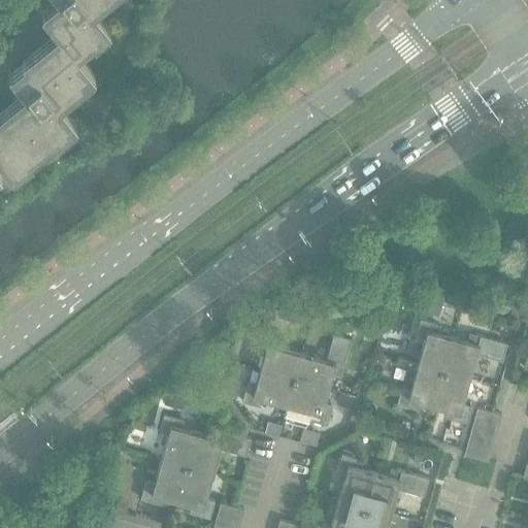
[(41,12),(60,36),(63,34),(77,53),(107,28),(109,30),(110,29),(93,5),(99,0),(60,0),(63,3),(55,10),(53,6),(51,8),(52,9),(46,13),(43,11),(41,12)]
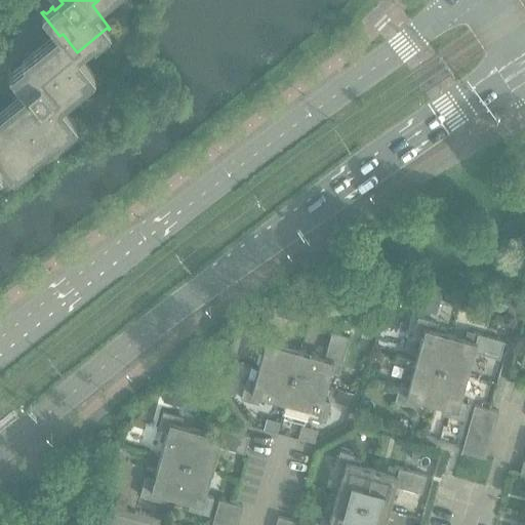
[(94,75),(77,52),(63,34),(59,36),(12,74),(10,72),(8,73),(28,96),(22,104),(17,101),(16,102),(17,104),(11,108),(42,146),(73,122),(74,124),(77,123),(57,99),(90,73),(92,76),(94,75)]
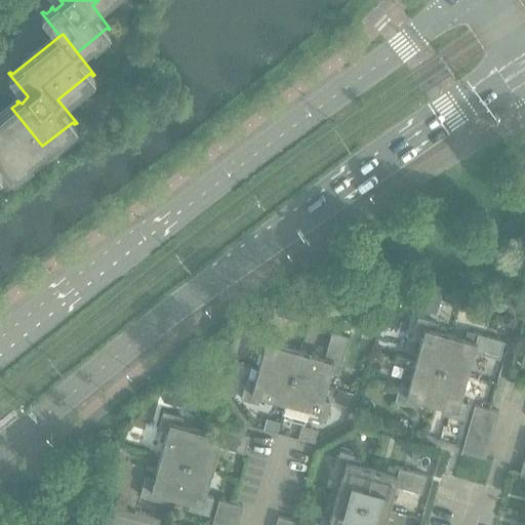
[(0,160),(1,159),(13,174),(14,173),(12,170),(42,146),(11,108),(0,117),(0,160)]
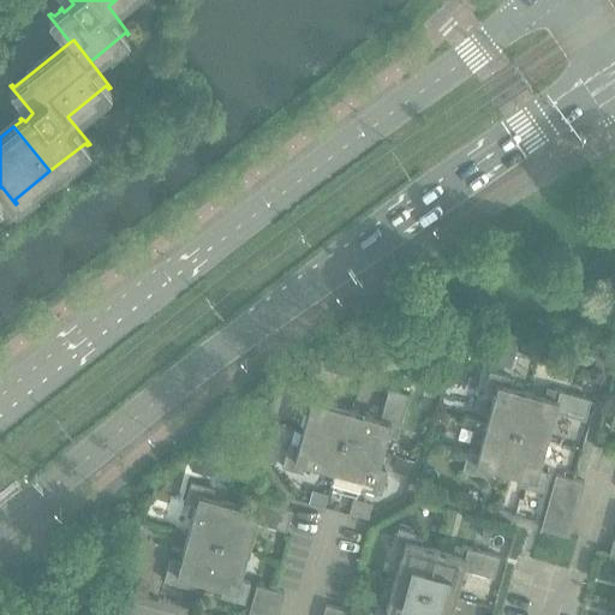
[(493,345),(488,360),(511,368),(515,351),(493,345)]
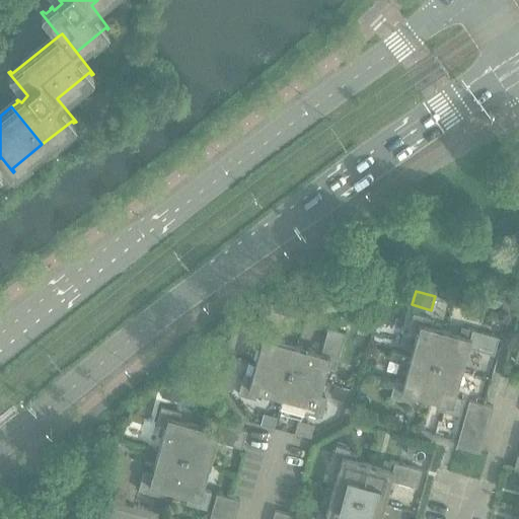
[(294,302),(290,315),(304,319),(307,306),(294,302)]
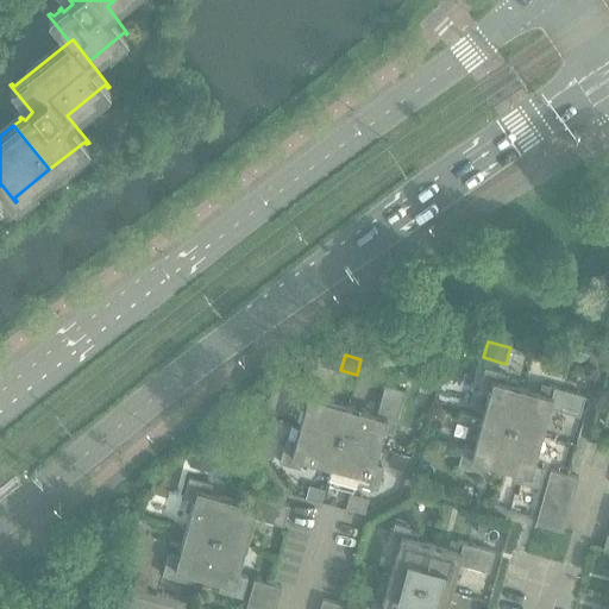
[(506,382),(508,374),(485,368),(481,387),(489,389),(481,419),(512,427),(522,387),(506,382)]
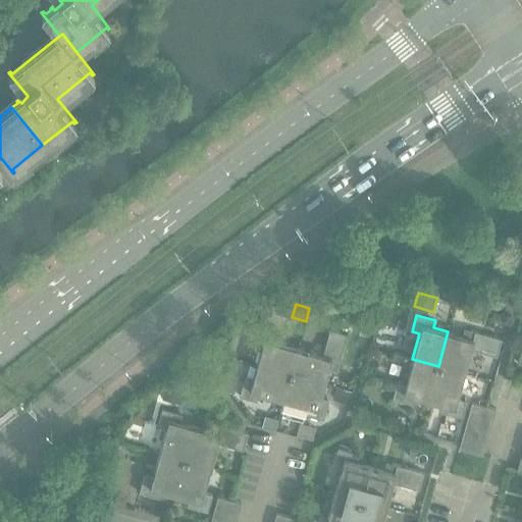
[(273,342),(275,333),(259,328),(254,348),(261,350),(257,365),(291,374),(298,349),(273,342)]
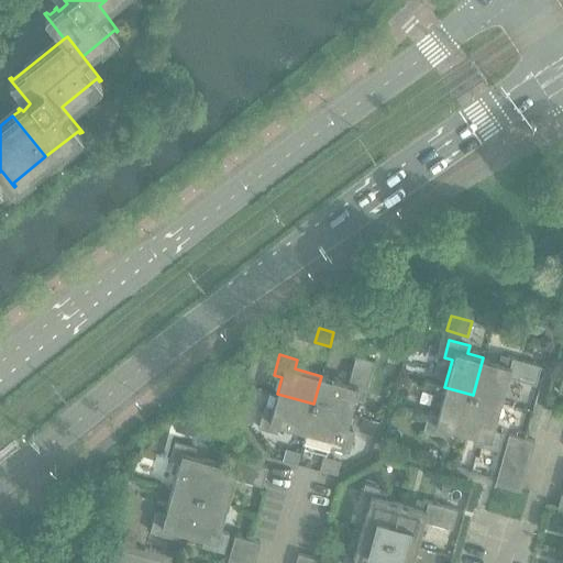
[(534,383),(540,365),(500,354),(498,362),(483,357),(473,395),(500,403),(508,376),(534,383)]
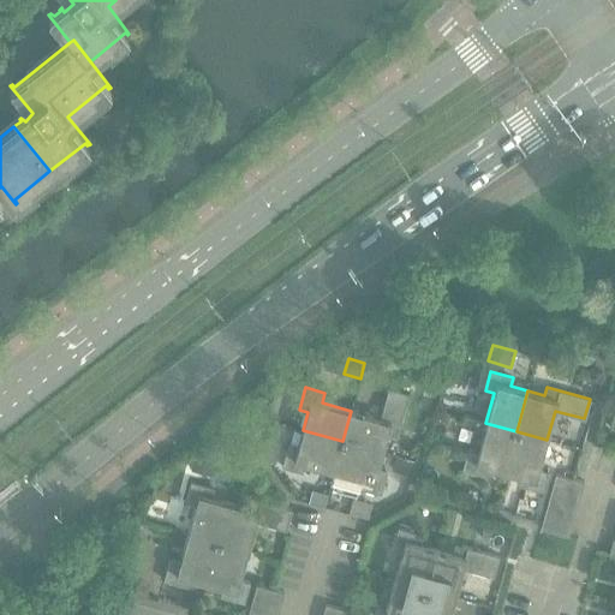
[(396,437),(408,394),(388,388),(380,418),(351,411),(342,441),(382,452),(387,435),(396,437)]
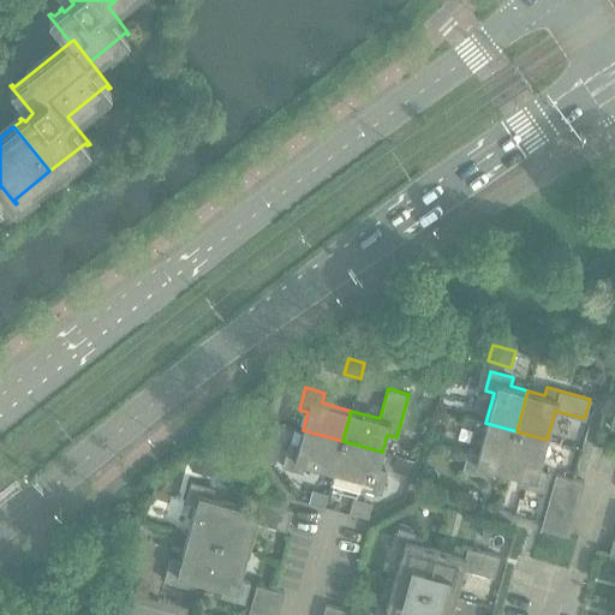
[(505,472),(517,431),(485,423),(477,453),(469,451),(463,469),(487,476),(489,467),(505,472)]
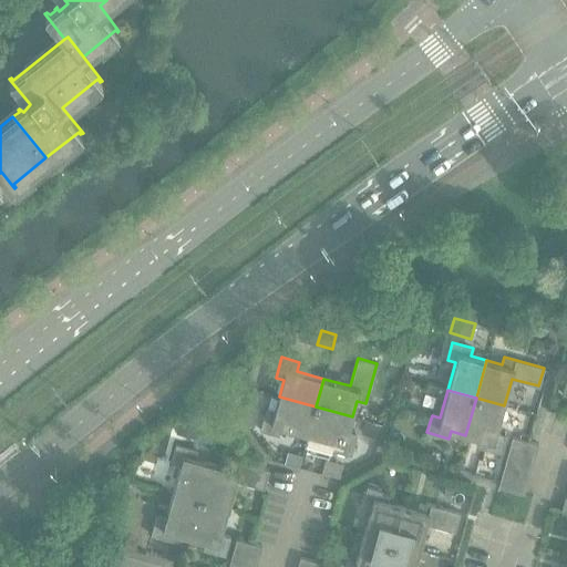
[(308,435),(316,406),(279,397),(275,411),(267,409),(260,431),(278,435),(281,428),(308,435)]
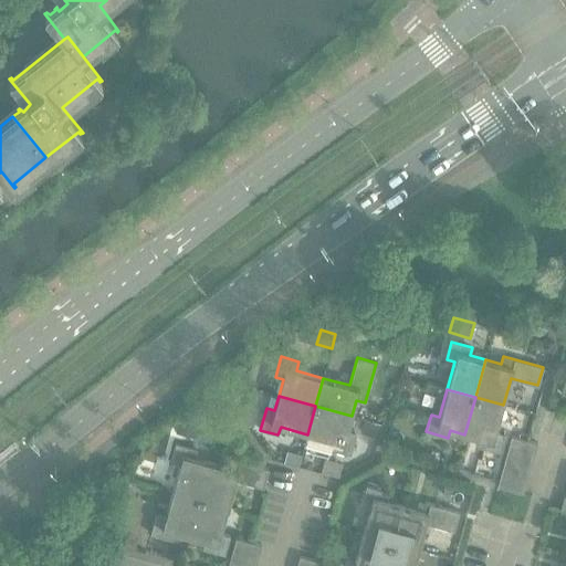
[(495,432),(503,405),(475,397),(464,435),(480,439),(478,447),(500,452),(504,435),(495,432)]
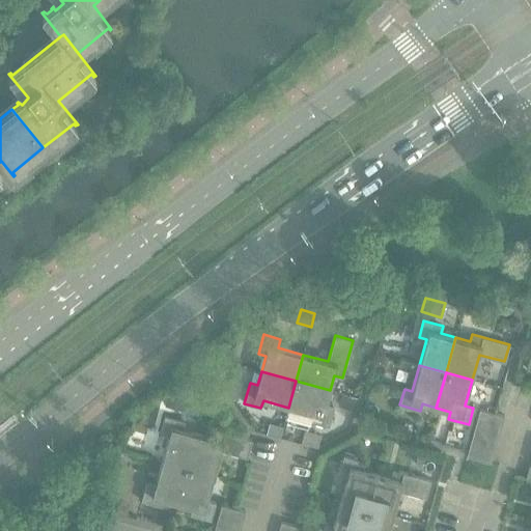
[(327,404),(330,390),(296,381),(288,408),(314,415),(312,422),(329,426),(334,407),(327,404)]
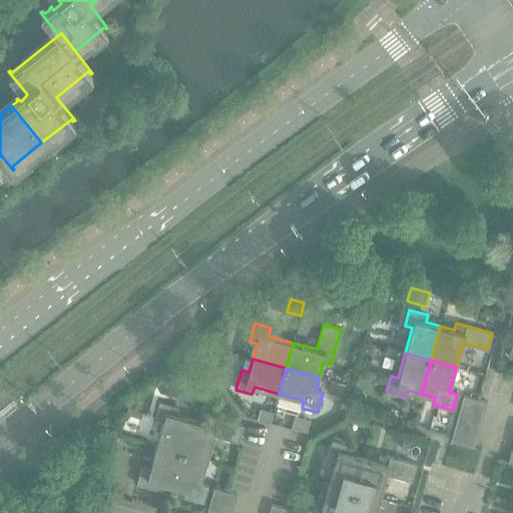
[(232,387),(235,375),(224,372),(221,384),(232,387)]
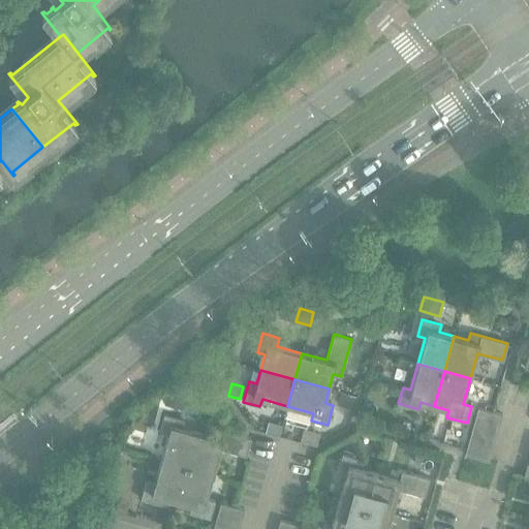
[(185,397),(169,392),(166,404),(182,409),(185,397)]
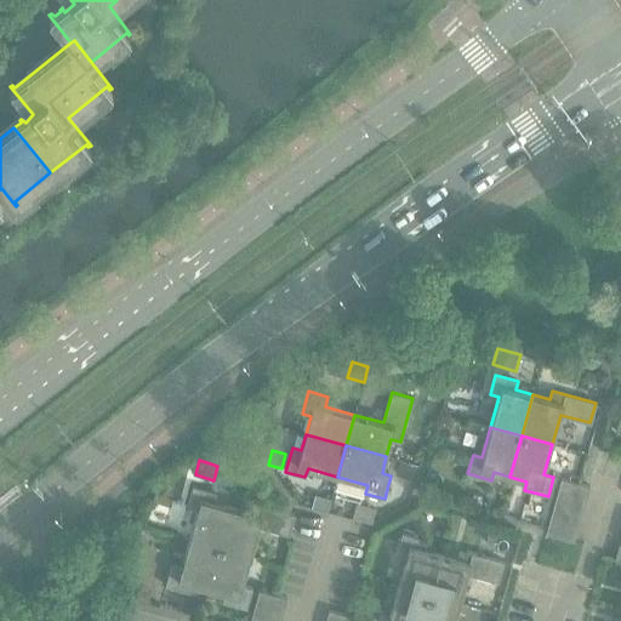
[(585,500),(588,486),(562,479),(558,493),(571,496),(585,500)]
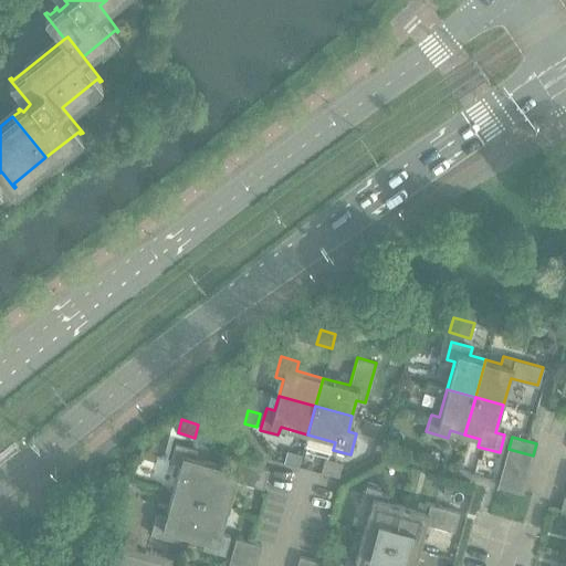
[(197,458),(199,450),(177,444),(170,467),(179,469),(173,492),(200,500),(211,462),(197,458)]
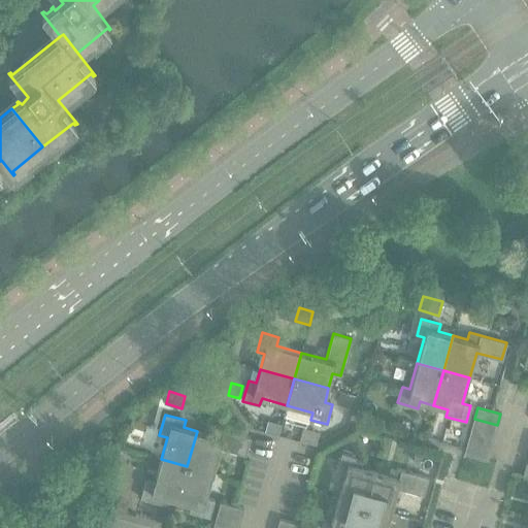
[(497,425),(486,422),(474,419),(471,431),(494,437),(497,425)]
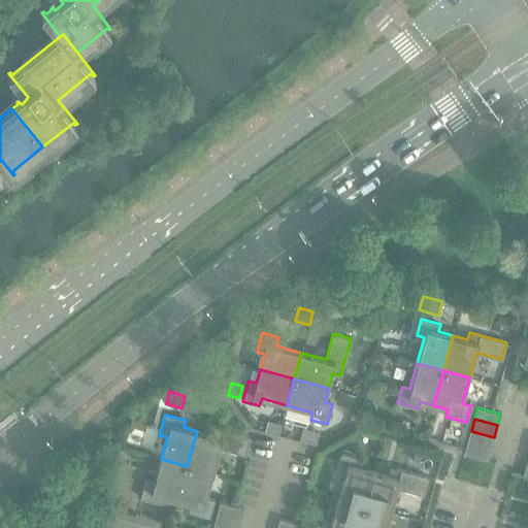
[(402,421),(400,430),(407,432),(409,423),(402,421)]
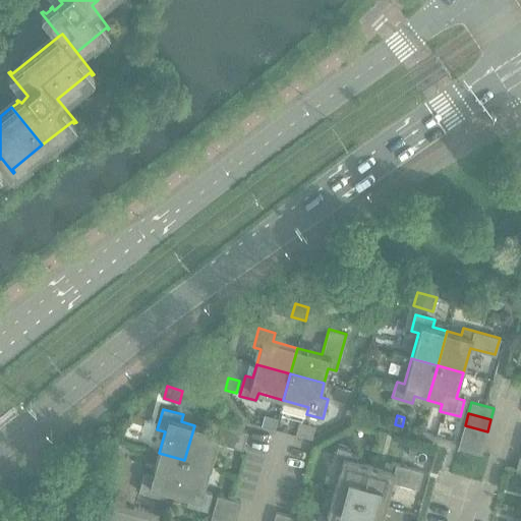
[(247,432),(240,430),(211,421),(209,429),(194,425),(184,460),(211,467),(217,443),(242,450),(247,432)]
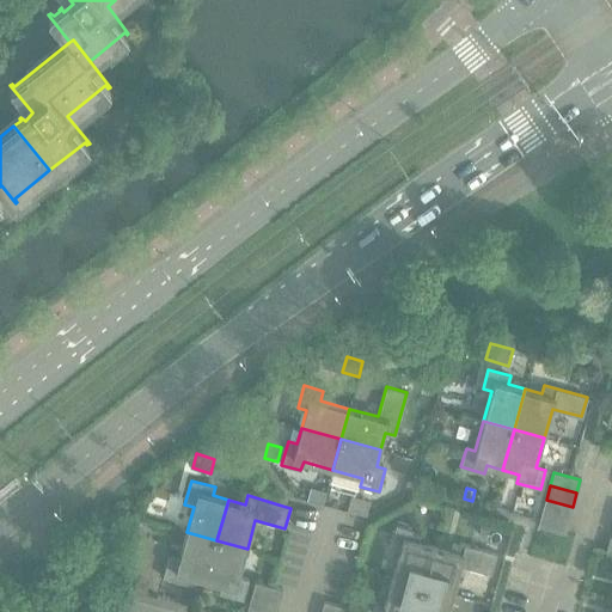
[(568,520),(573,507),(546,500),(543,513),(556,516),(568,520)]
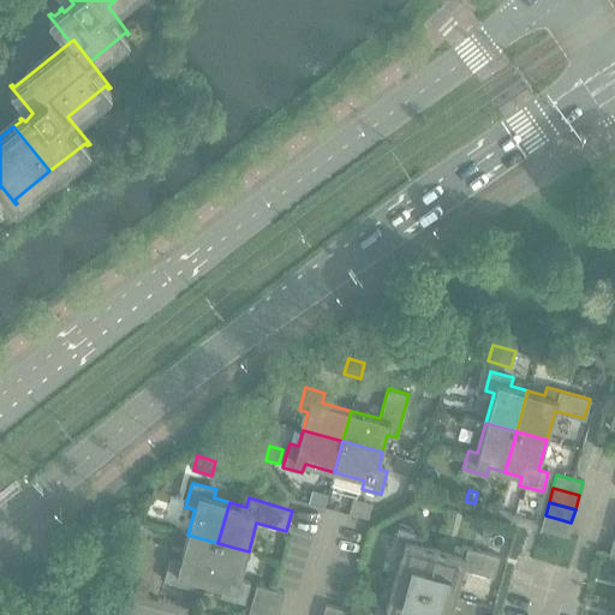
[(571,523),(559,519),(545,515),(542,529),(567,536),(571,523)]
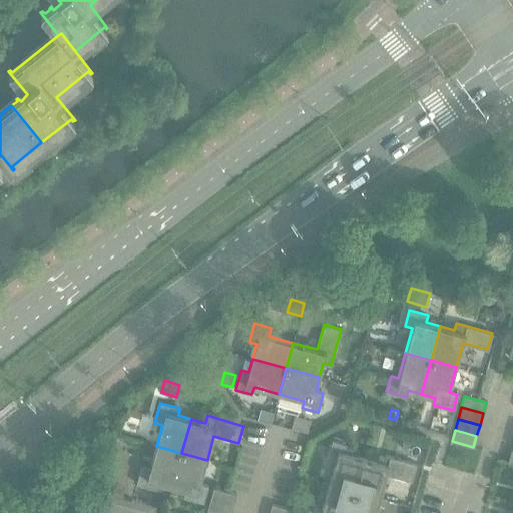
[(350,454),(352,447),(332,441),(328,457),(335,460),(328,484),(354,491),(364,458),(350,454)]
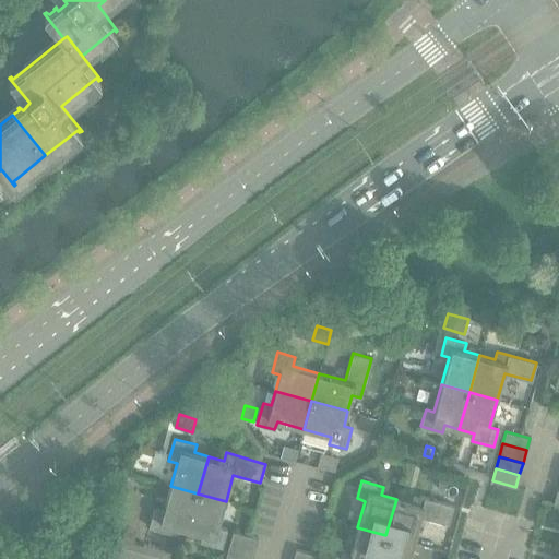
[(188,530),(198,494),(170,486),(163,512),(154,510),(150,527),(170,534),(173,525),(188,530)]
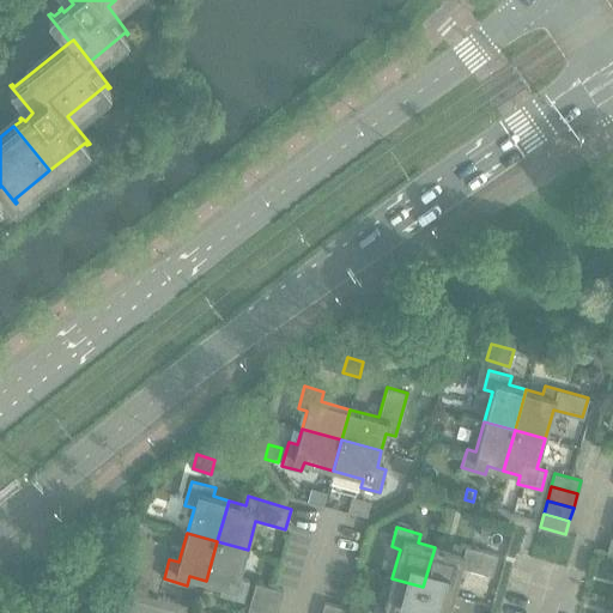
[(240,578),(248,550),(217,541),(206,581),(223,586),(220,594),(243,601),(249,582),(240,578)]
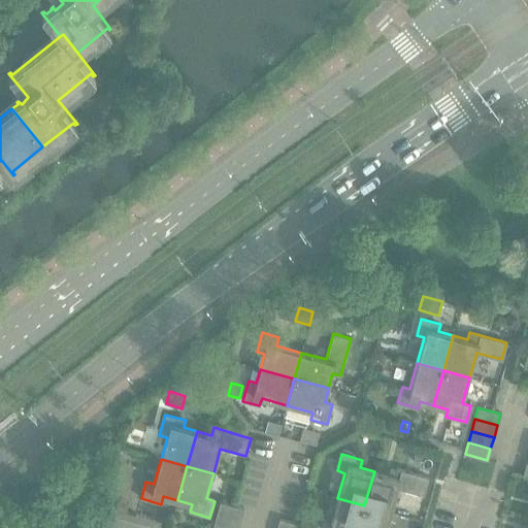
[(423,494),(427,477),(390,467),(388,475),(374,471),(364,505),(391,513),(398,488),(423,494)]
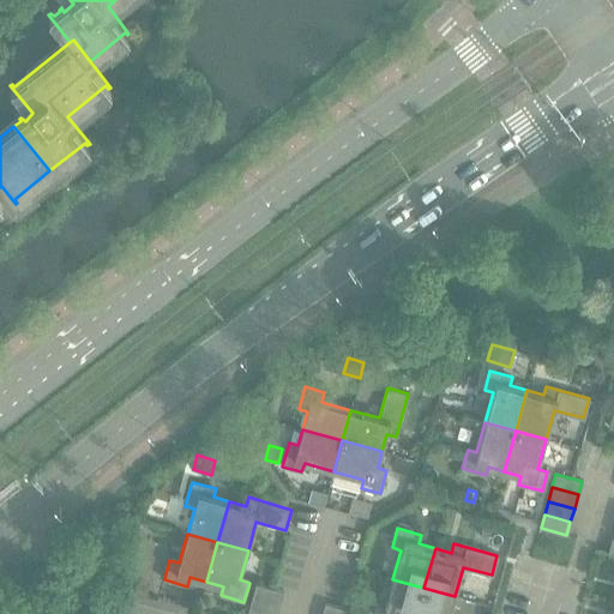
[(122,578),(119,589),(143,596),(145,584),(122,578)]
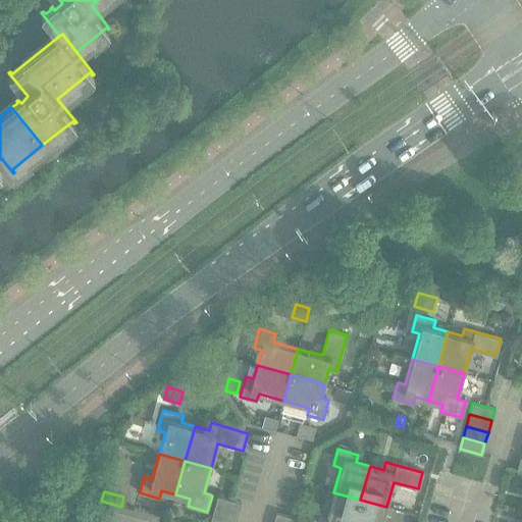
[(353,521),(360,500),(333,492),(327,517),(319,515),(317,521),(353,521)]
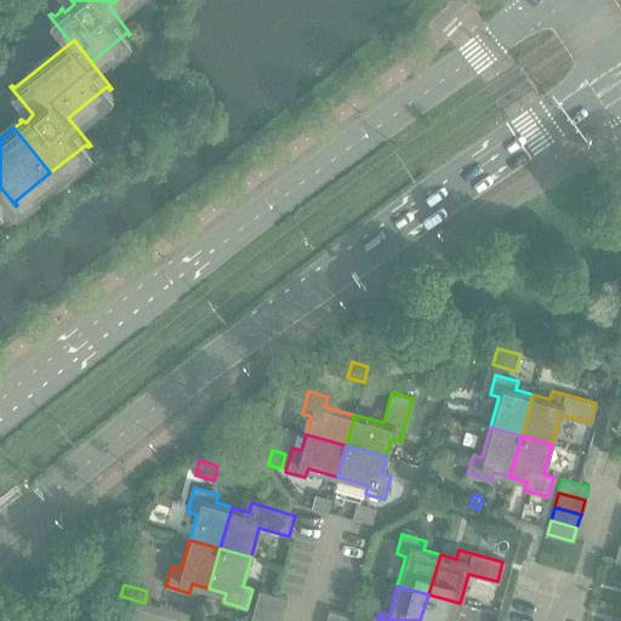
[(286,599),(278,597),(260,592),(256,605),(283,613),(286,599)]
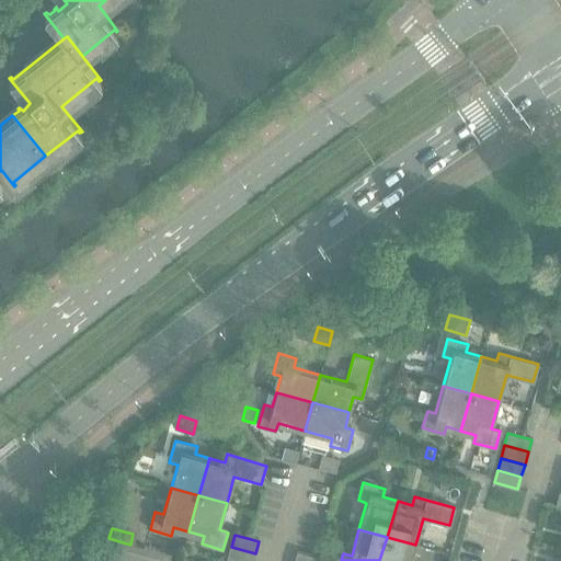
[(410,560),(415,545),(387,537),(379,560),(410,560)]
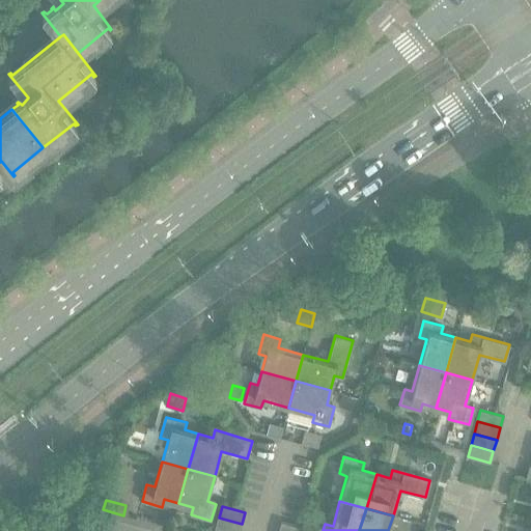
[(223,530),(239,530),(242,524),(219,518),(216,529),(223,530)]
